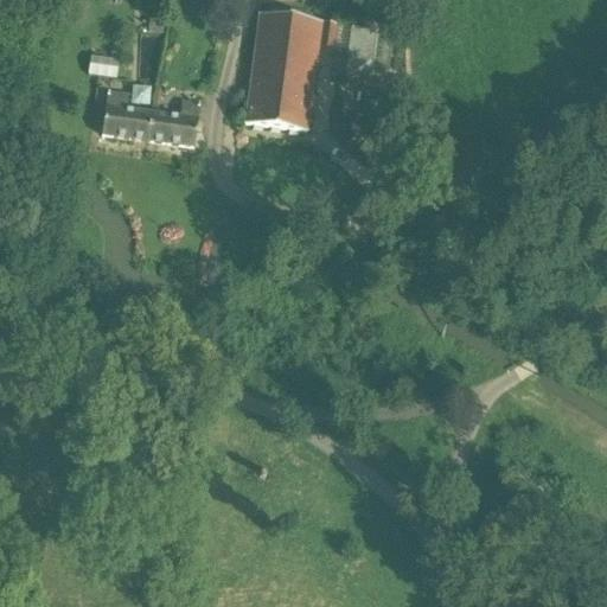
[(151,34),(161,36),(164,0),(154,0),(153,24),(151,24),(151,34)]
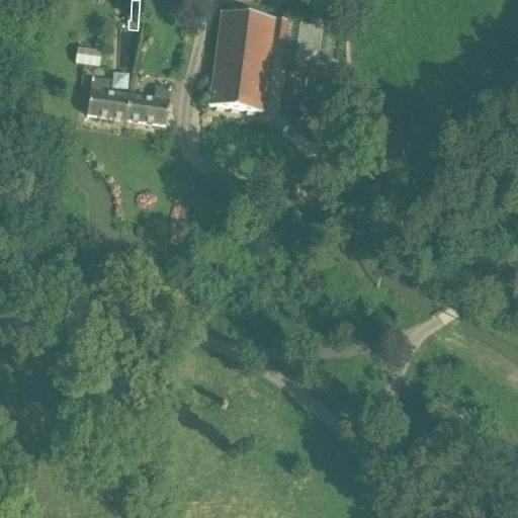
[(270,44),(273,22),(221,15),(208,109),(261,115),(270,44)]
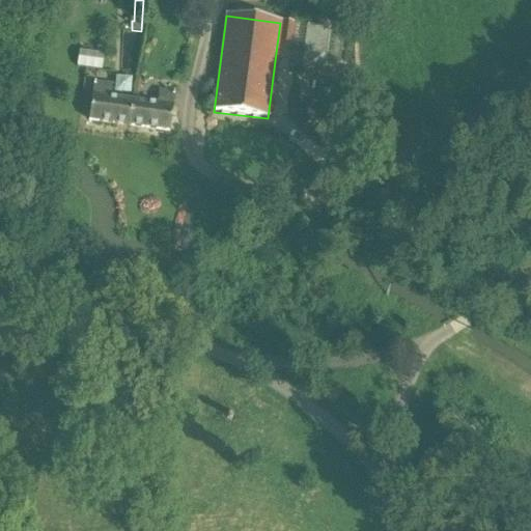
[(280,23),(277,45),(291,47),(295,25),(280,23)]
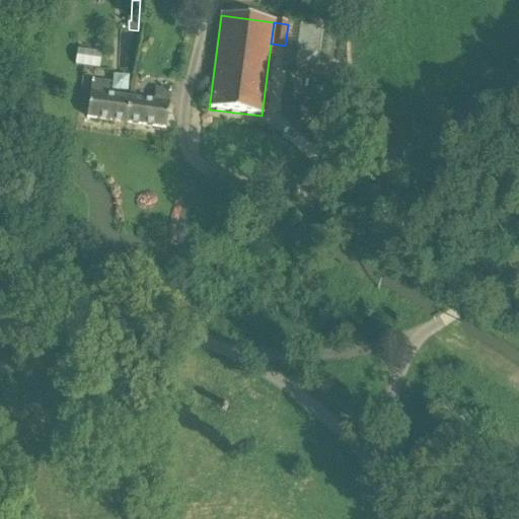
[(299,63),(314,65),(320,28),(304,26),(299,63)]
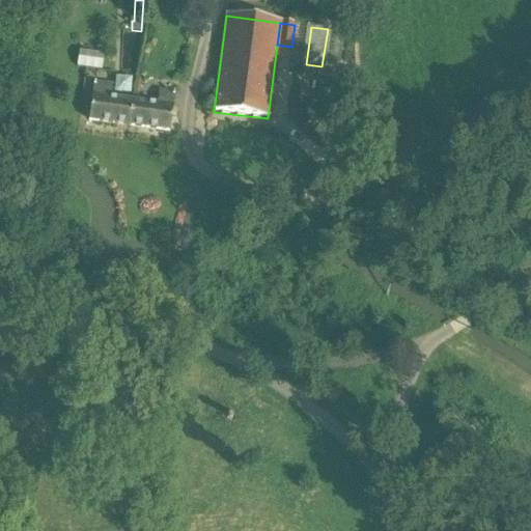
[(325,72),(333,73),(334,64),(326,63),(325,72)]
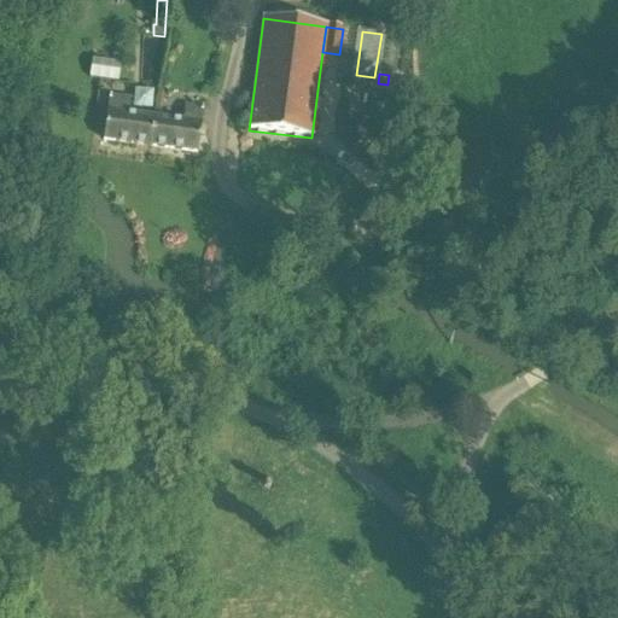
[(103,141),(150,149),(153,120),(128,116),(130,101),(109,98),(103,141)]
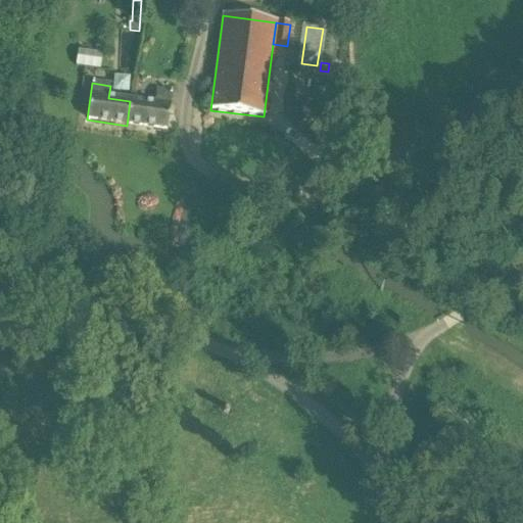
[(130,101),(127,126),(167,131),(171,93),(155,91),(154,104),(130,101)]
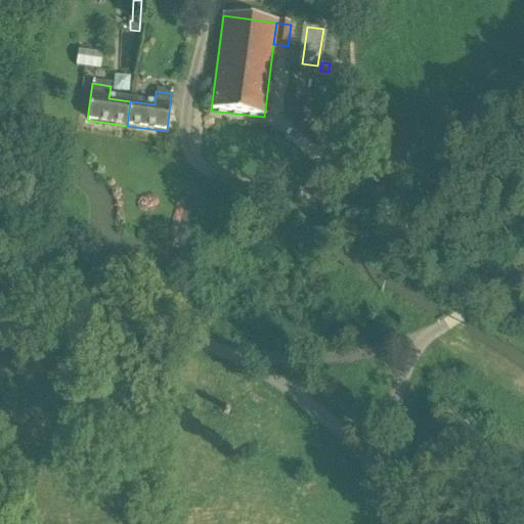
[(325,103),(325,102),(319,104),(323,115),(331,112),(331,111),(341,106),(337,98),(325,103)]
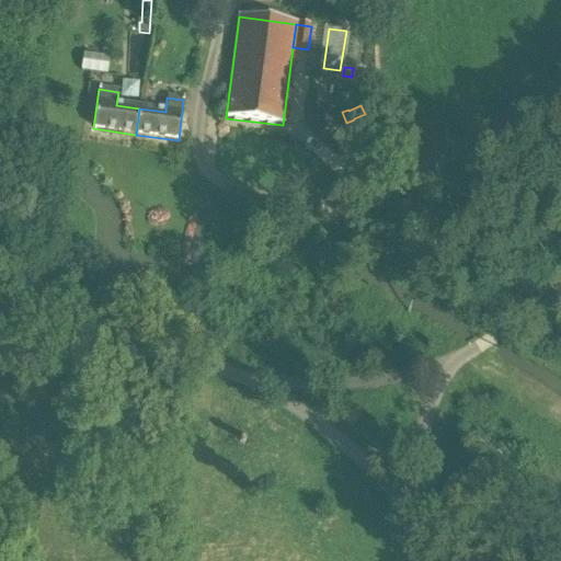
[(318,126),(322,132),(332,125),(325,115),(320,118),(318,126)]
